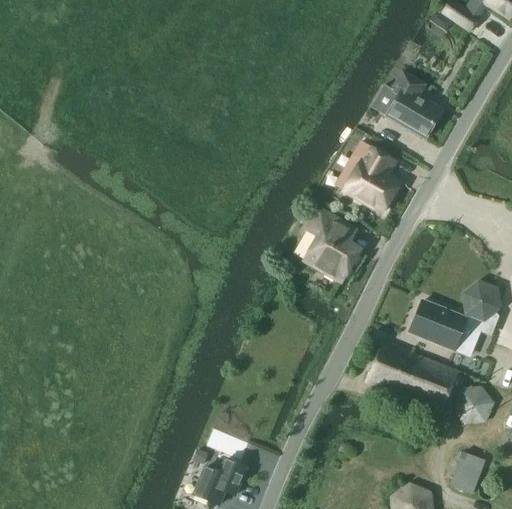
[(509,18),(511,13),(511,0),(469,0),(465,7),(454,0),(450,0),(440,13),(446,17),(468,31),(479,15),(473,11),(480,0),(482,0),(509,18)]
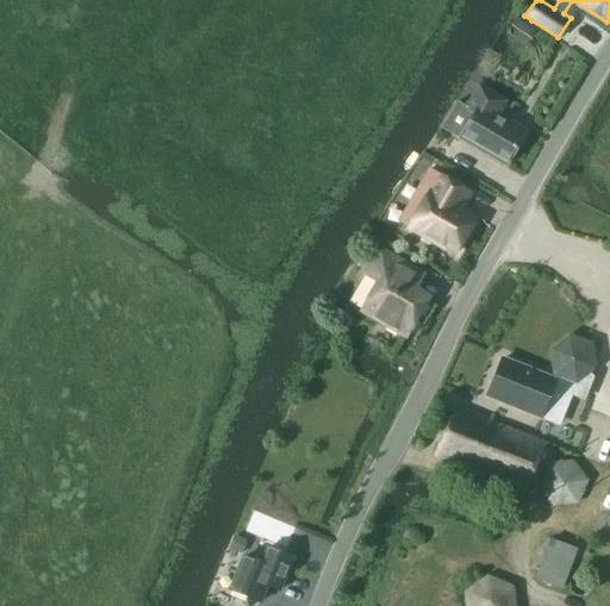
[(441,127),(440,129),(455,137),(505,163),(524,129),(497,113),(505,99),(487,88),(479,83),(466,105),(458,99),(455,99),(450,108),(441,127)]
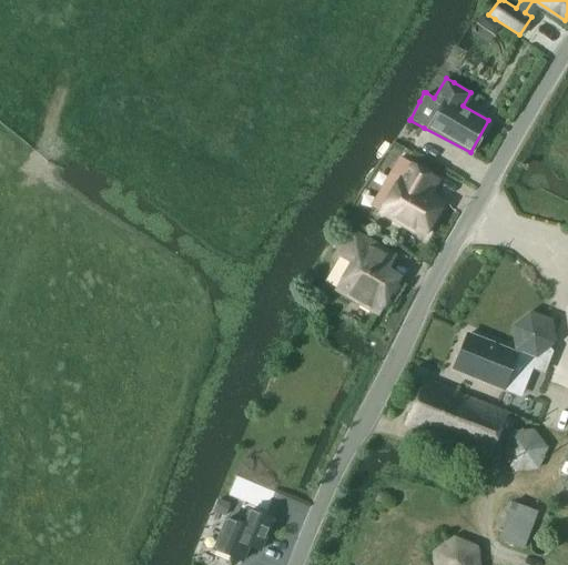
[(399,155),(386,179),(371,204),(381,210),(423,234),(442,201),(418,188),(427,172),(404,159),(399,155)]
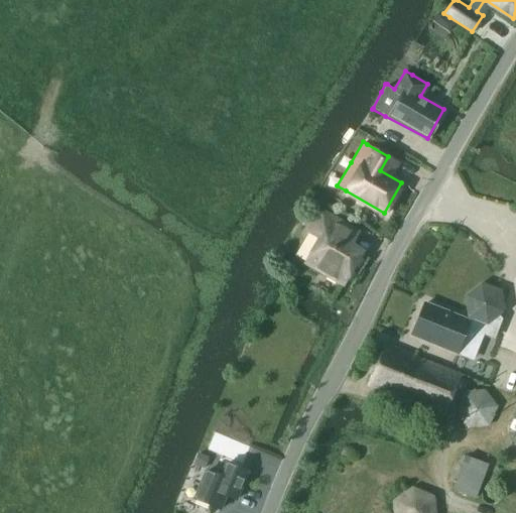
[(361,252),(350,246),(358,232),(348,226),(324,212),(320,211),(308,232),(310,232),(318,237),(305,260),(344,282),(361,252)]
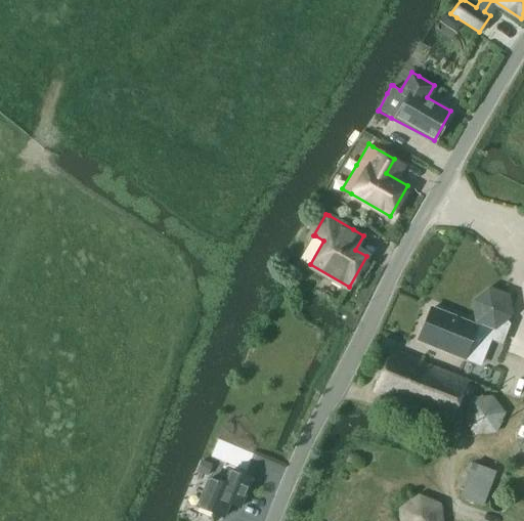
[(494,330),(511,315),(508,296),(488,289),(472,301),(475,322),(494,330)]
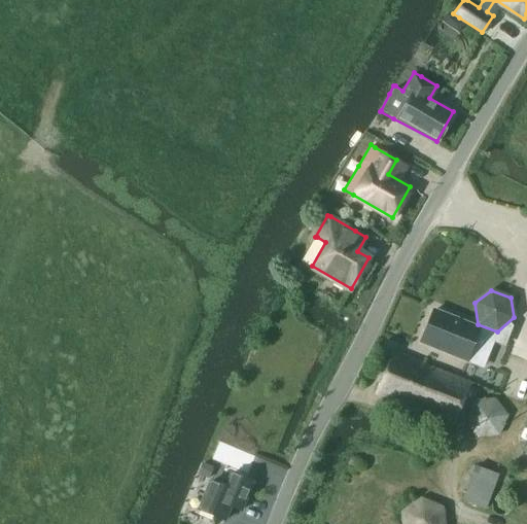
[(433,309),(420,342),(466,360),(480,327),(433,309)]
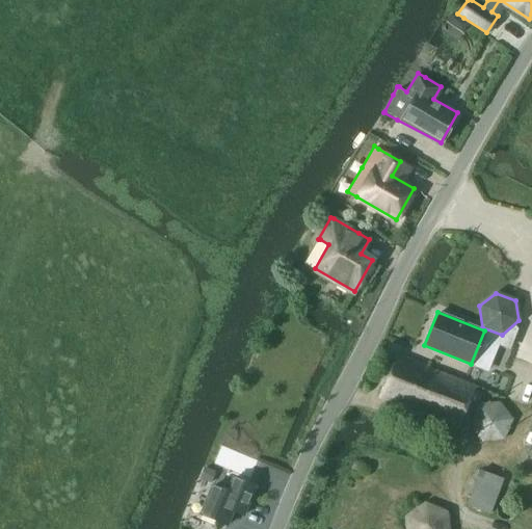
[(457,428),(477,385),(434,367),(428,365),(397,352),(377,395),(457,428)]
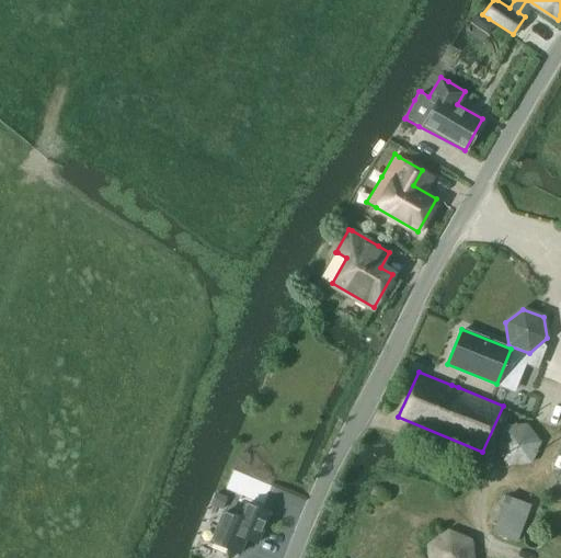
[(508,463),(530,460),(538,441),(526,423),(504,428),(495,445),(508,463)]
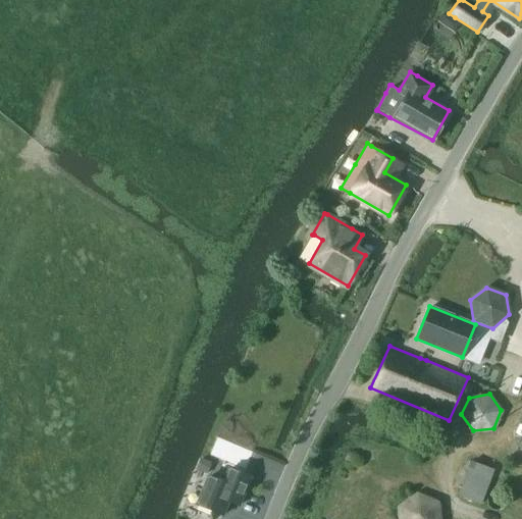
[(205,458),(202,457),(200,456),(195,468),(199,469),(202,470),(206,472),(211,461),(205,458)]
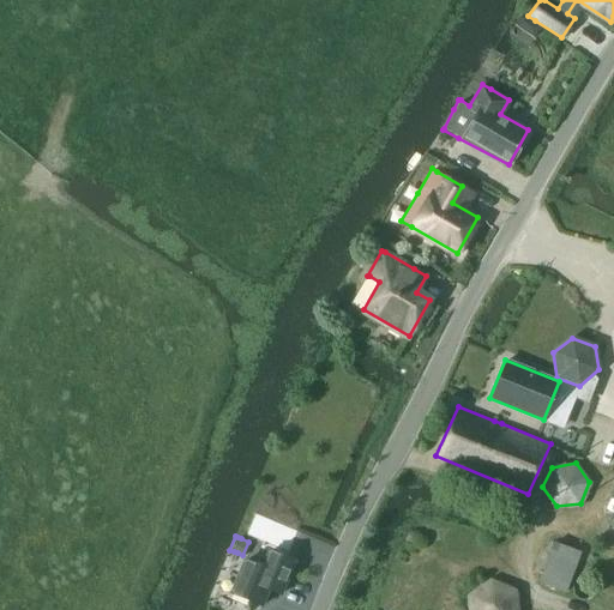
[(566,590),(581,550),(553,541),(539,580),(566,590)]
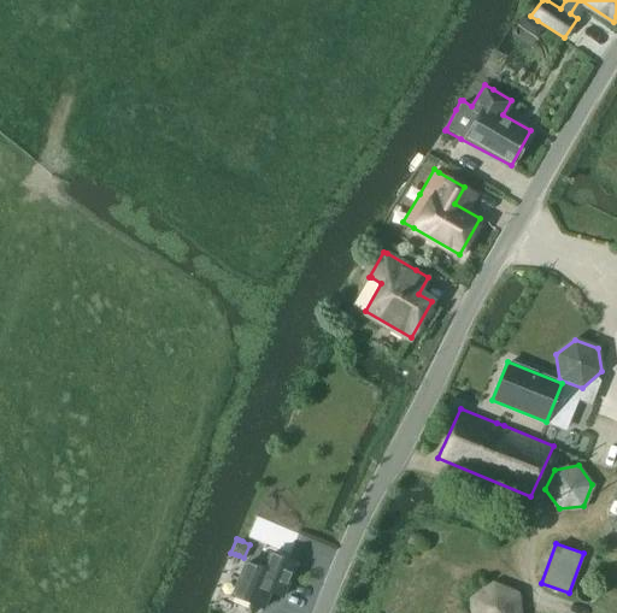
[(247,561),(233,594),(263,607),(270,590),(282,595),(297,561),(270,552),(263,567),(247,561)]
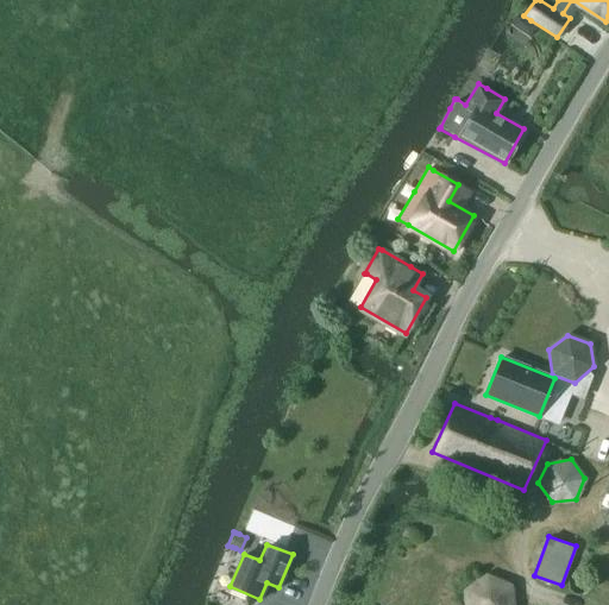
[(488,573),(463,586),(465,604),(513,604),(512,583),(488,573)]
